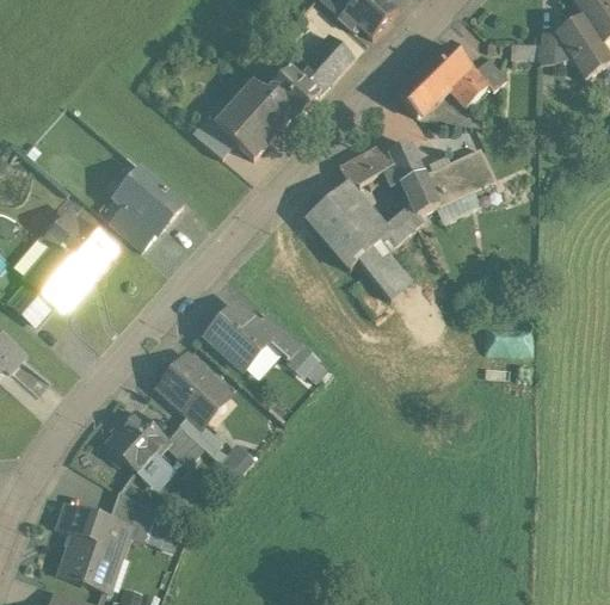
[(318,0),(337,18),(353,0),(318,0)]
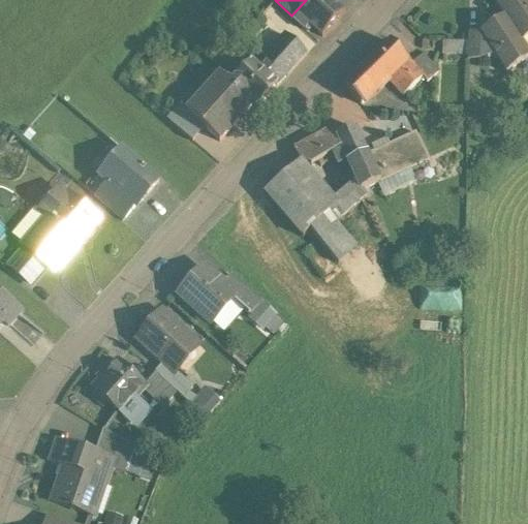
[(306,0),(291,16),(303,27),(308,22),(320,33),(343,9),(333,0),(306,0)]
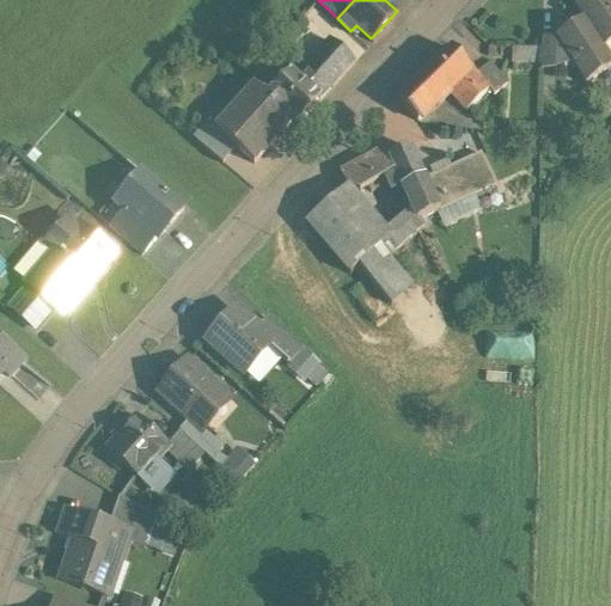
[(581,17),(554,35),(570,61),(584,81),(610,62),(610,60),(602,46),(610,38),(610,0),(570,0),(581,17)]
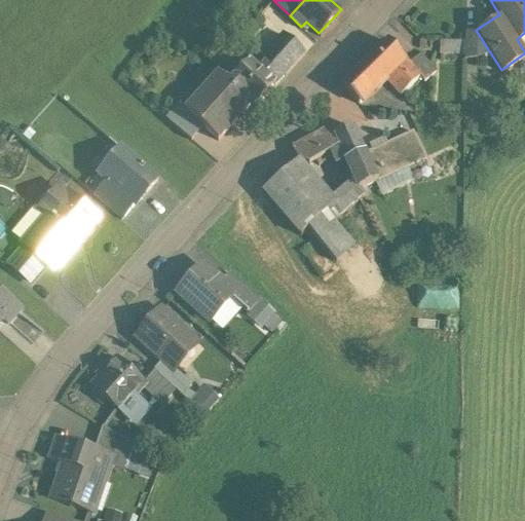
[(476,57),(490,52),(476,30),(463,30),(463,57),(476,57)]
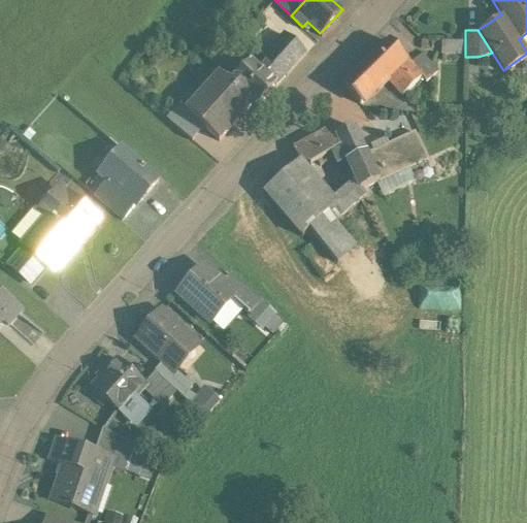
[(285,33),(255,66),(274,84),(304,51),(285,33)]
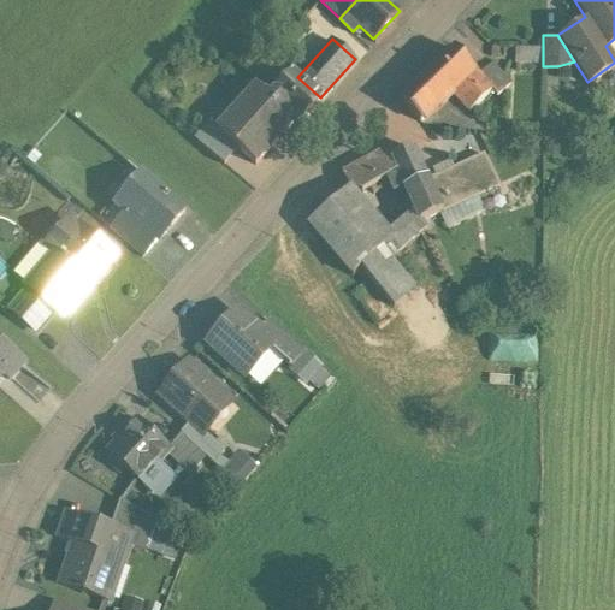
[(542,45),(514,45),(514,59),(540,59),(542,45)]
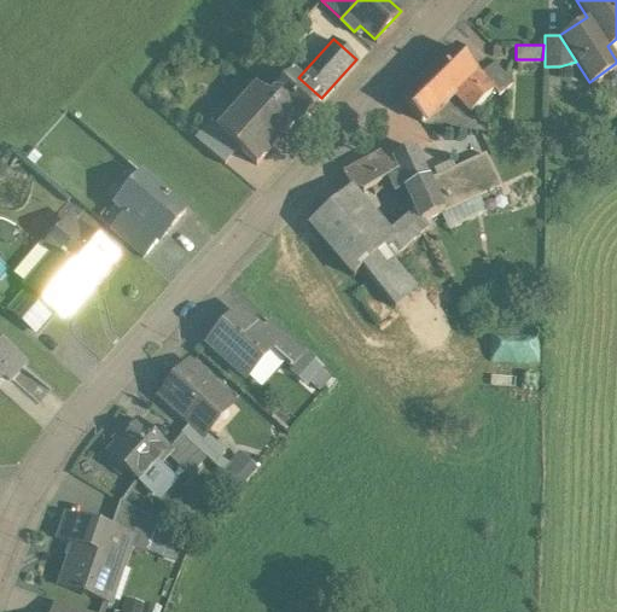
[(479,71),(454,46),(400,99),(420,118),(450,89),(470,109),(492,87),(493,86),(479,71)]
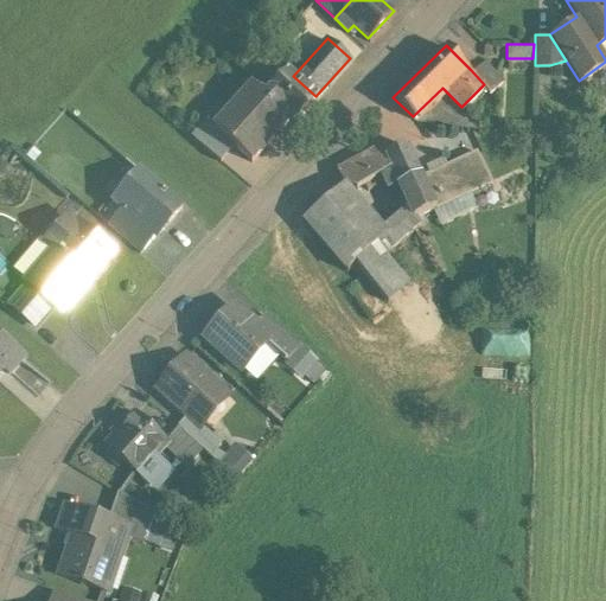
[(483,59),(471,70),(484,84),(483,85),(488,91),(502,78),(483,59)]
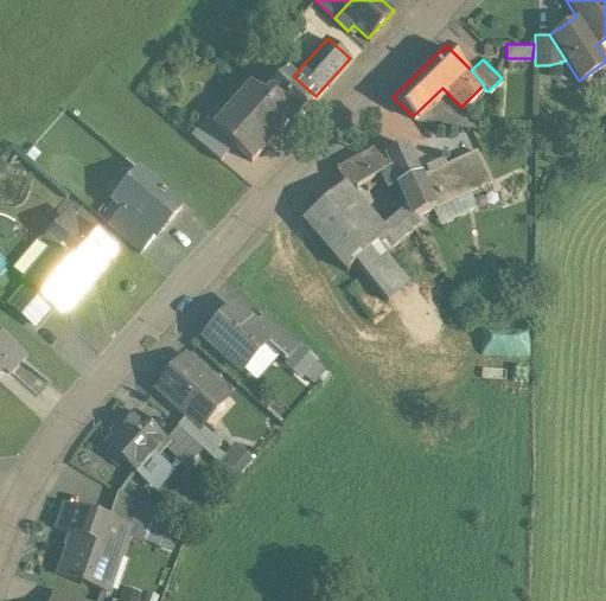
[(293,76),(286,70),(263,94),(288,116),(293,121),(316,96),(293,76)]
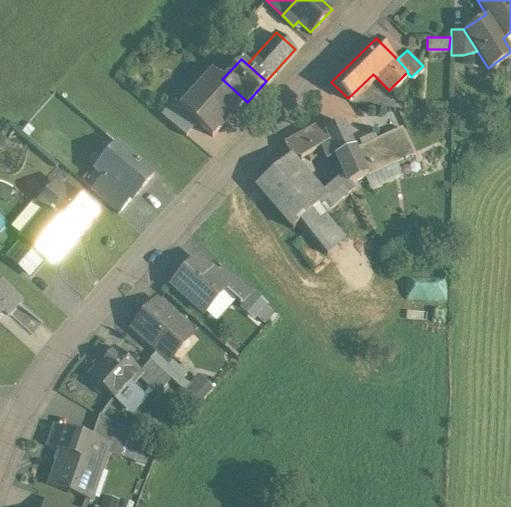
[(222,79),(212,70),(180,105),(179,106),(196,120),(211,134),(243,98),(222,79)]
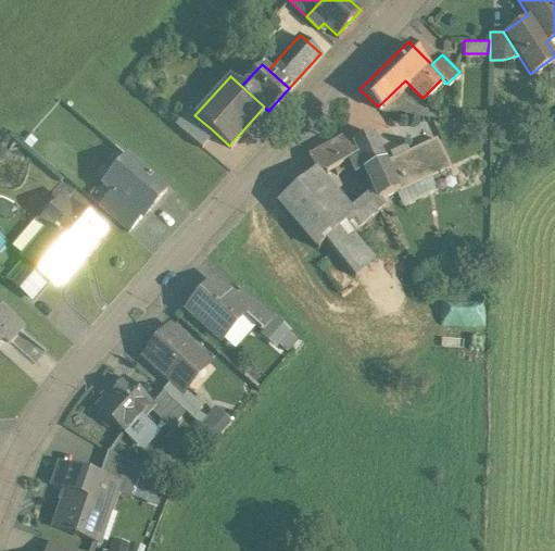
[(213,130),(194,115),(196,114),(188,107),(174,122),(201,145),(213,130)]
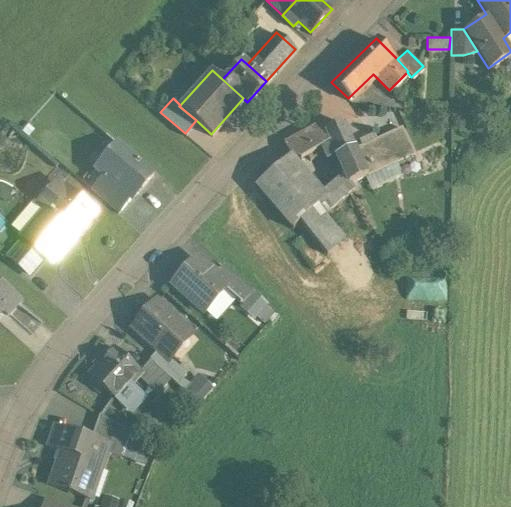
[(185,133),(160,112),(158,110),(145,125),(173,147),(185,133)]
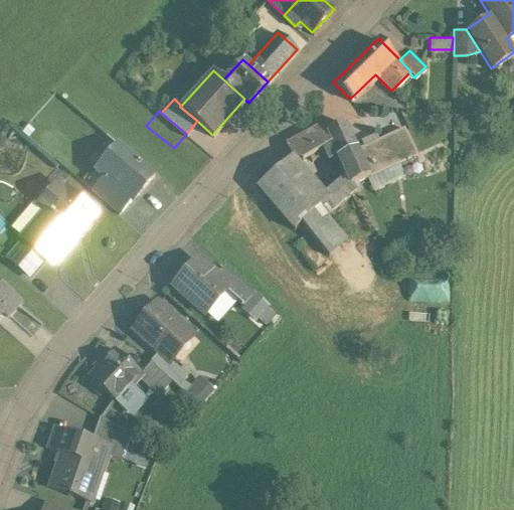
[(118,144),(153,173),(174,149),(174,148),(146,126),(139,119),(118,144)]
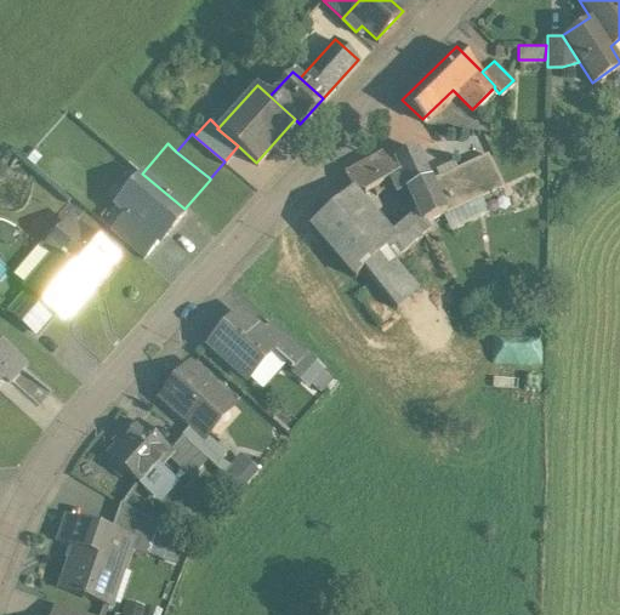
[(430,178),(414,147),(393,155),(392,157),(398,171),(416,209),(421,221),(424,221),(501,184),(487,153),(430,178)]
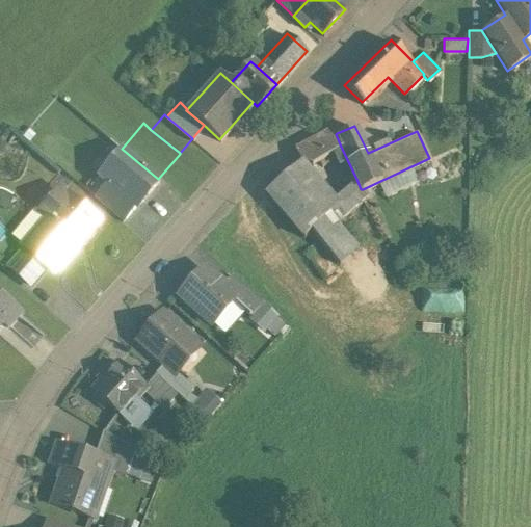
[(322,132),(294,148),(300,160),(311,163),(318,159),(326,155),(341,147),(336,134),(337,133),(333,127),(322,132)]
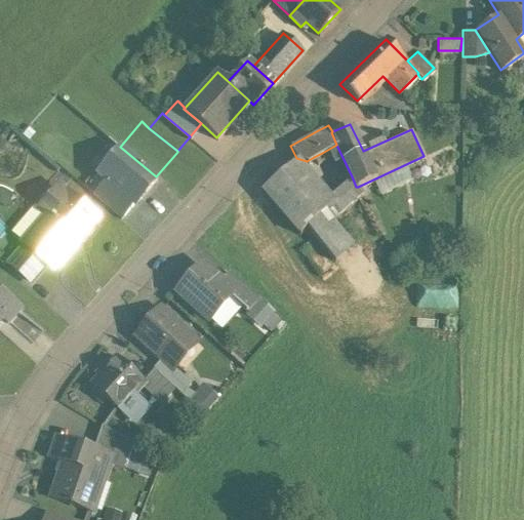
[(156,176),(120,147),(98,171),(106,177),(133,201),(134,202),(156,176)]
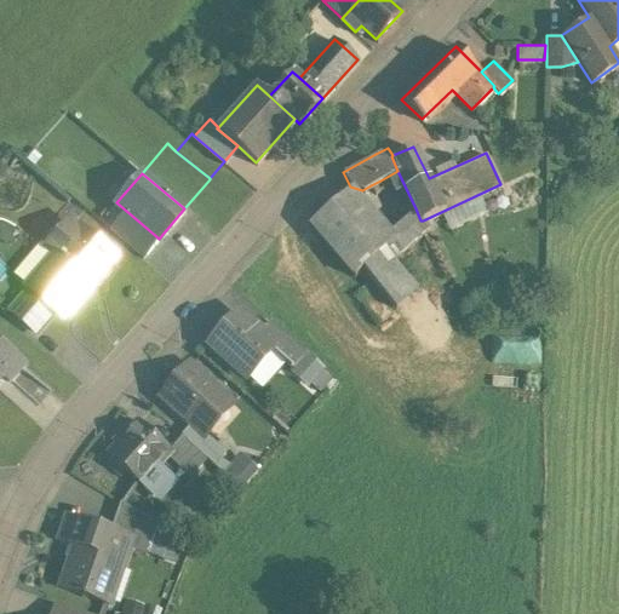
[(380,181),(371,185),(374,191),(383,185),(380,181)]
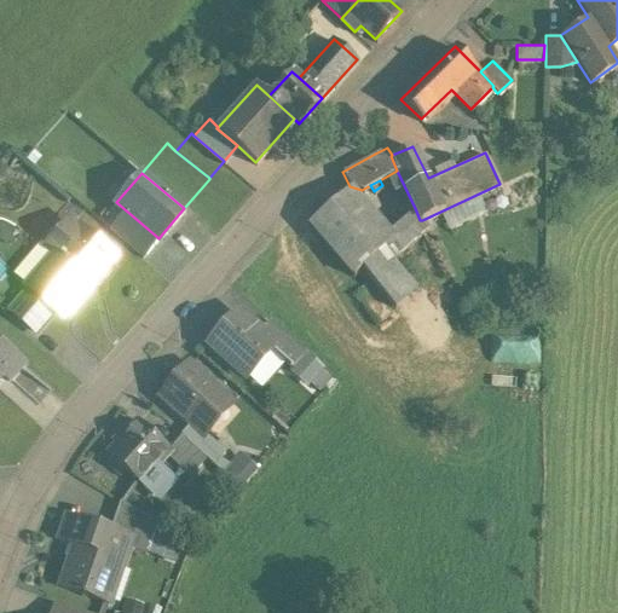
[(350,186),(338,197),(380,247),(390,240),(385,233),(350,186)]
